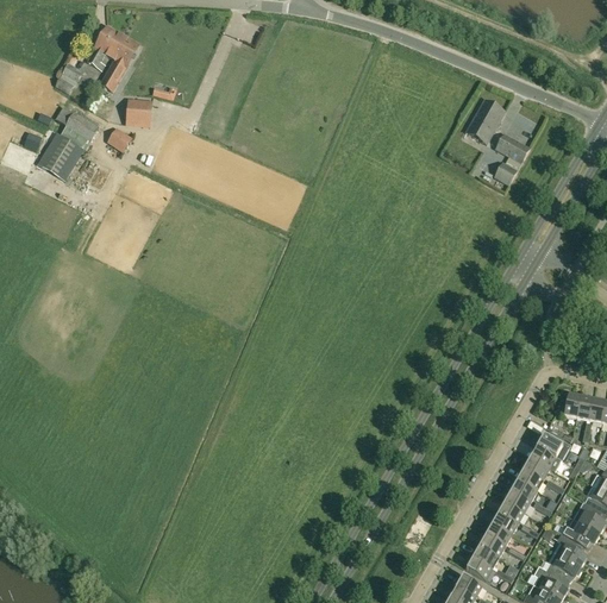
[(108,55),(120,33),(105,24),(93,45),(85,58),(99,67),(102,61),(98,58),(102,51),(108,55)]
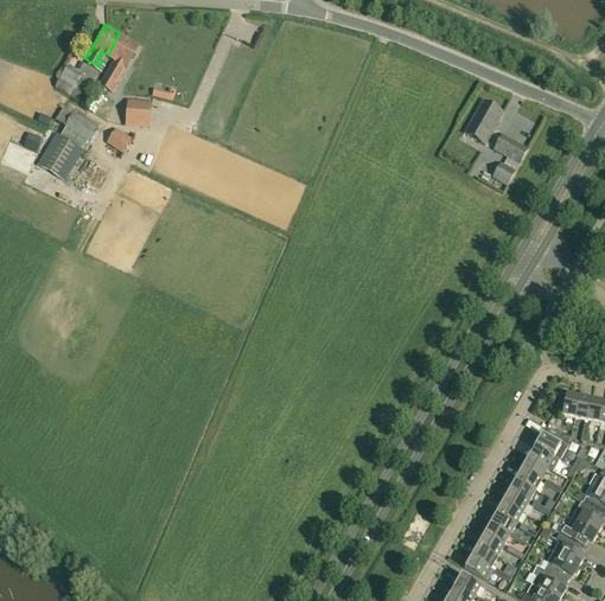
[(120,33),(108,55),(112,57),(97,81),(109,88),(122,68),(137,43),(120,33)]
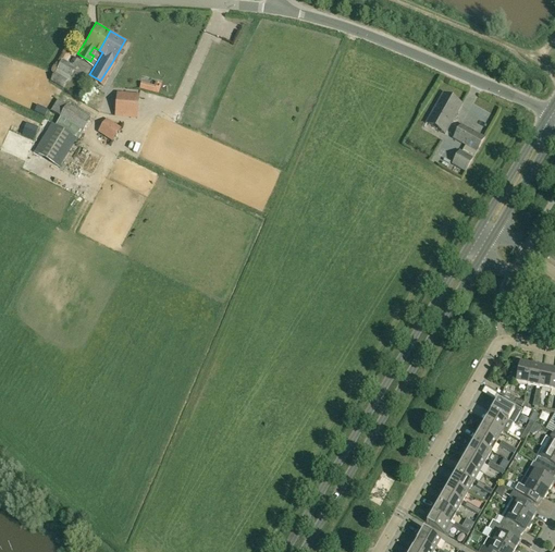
[(73,63),(64,58),(66,54),(62,52),(56,63),(69,71),(73,63)]
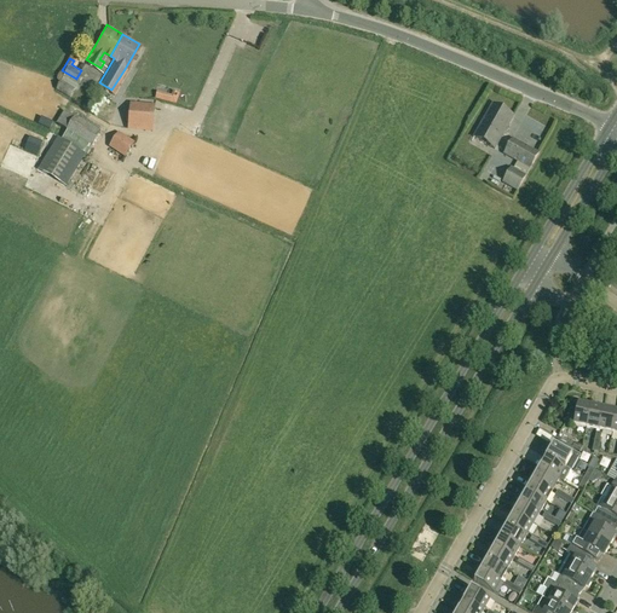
[(68,92),(73,85),(58,76),(55,84),(68,92)]
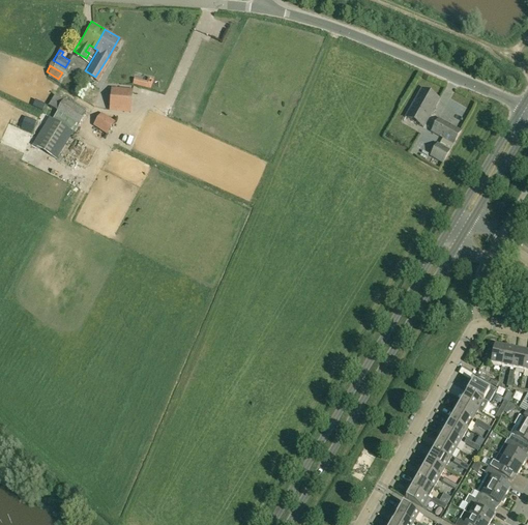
[(110,85),(108,106),(128,107),(130,86),(110,85)]
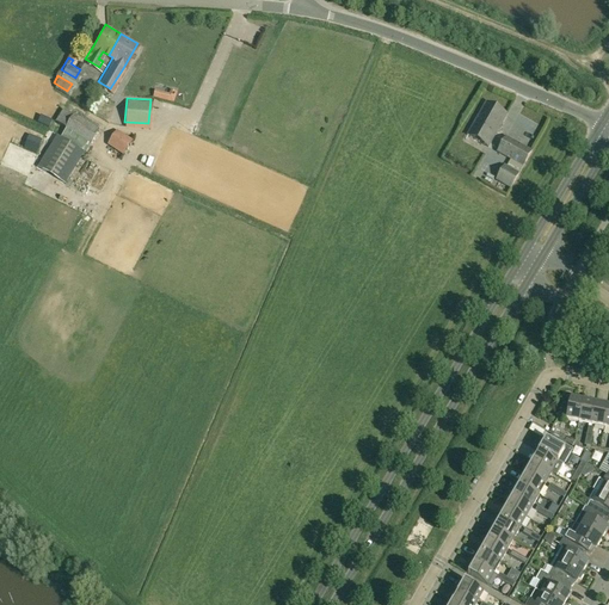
[(486,142),(504,109),(484,98),(466,130),(486,142)]
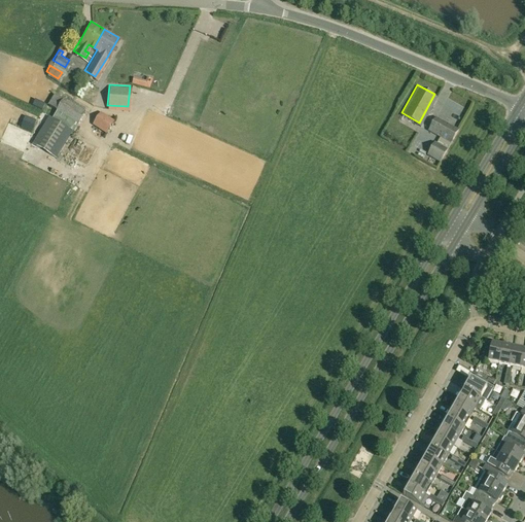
[(47,102),(56,106),(50,114),(47,112),(30,140),(55,154),(58,148),(60,150),(72,127),(83,108),(55,91),(47,102)]
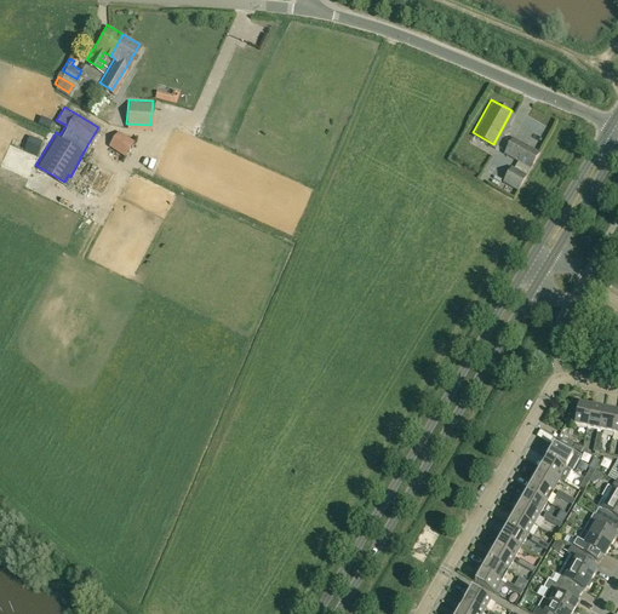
[(106,142),(122,153),(132,137),(116,127),(106,142)]
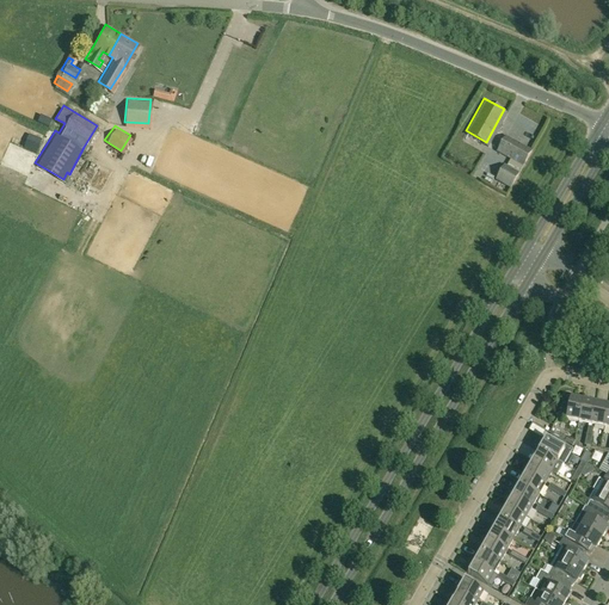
[(504,131),(494,147),(521,161),(529,146),(504,131)]
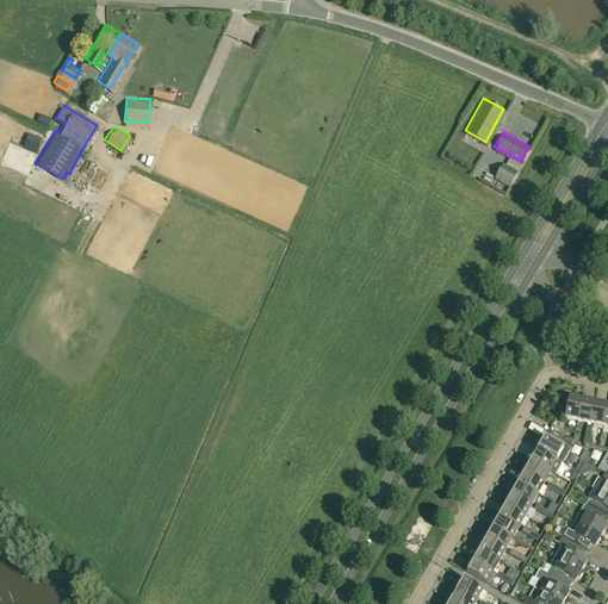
[(501,160),(492,174),(508,182),(515,168),(501,160)]
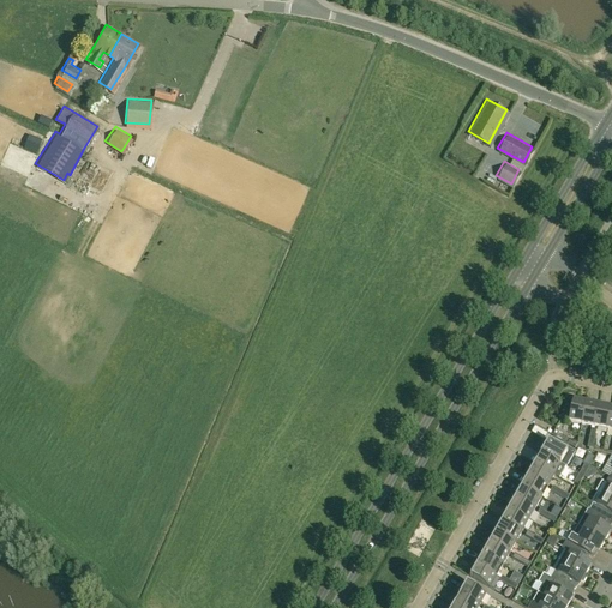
[(580,419),(585,397),(571,395),(569,405),(564,404),(559,414),(567,415),(567,416),(580,419)]
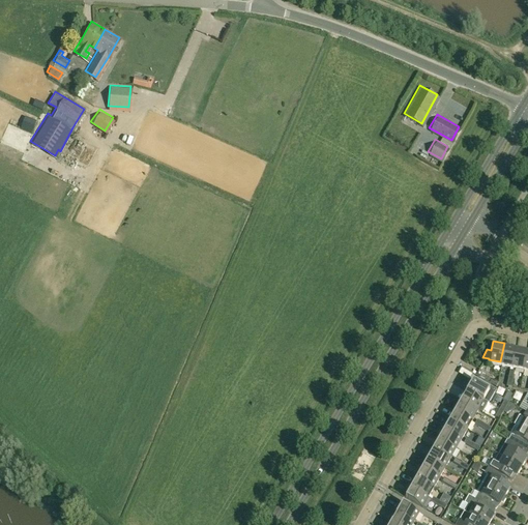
[(510,363),(515,345),(504,343),(500,361),(510,363)]
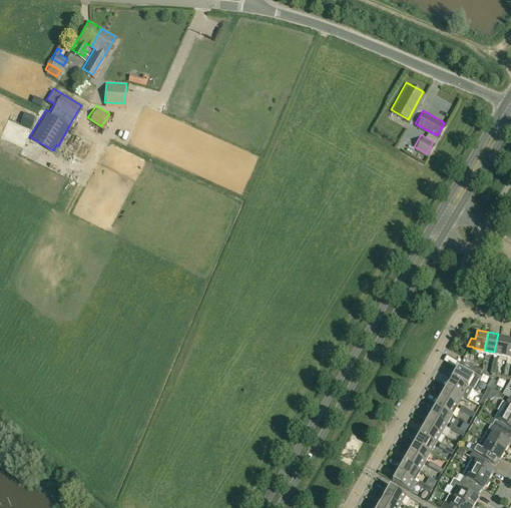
[(505,354),(509,336),(498,334),(494,352),(505,354)]
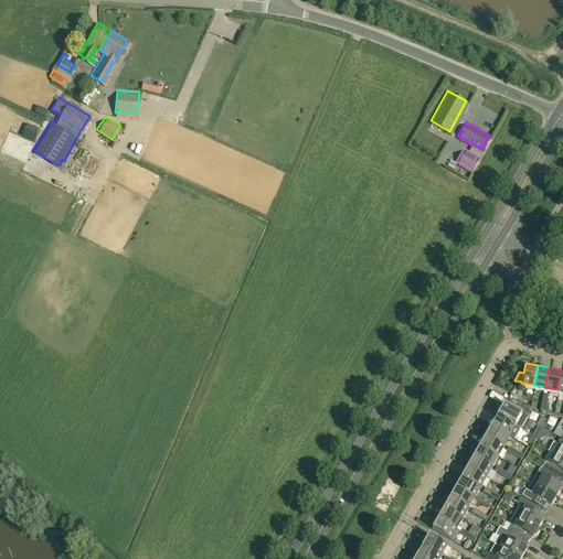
[(520,406),(518,409),(502,400),(497,411),(513,421),(519,425),(528,410),(520,406)]
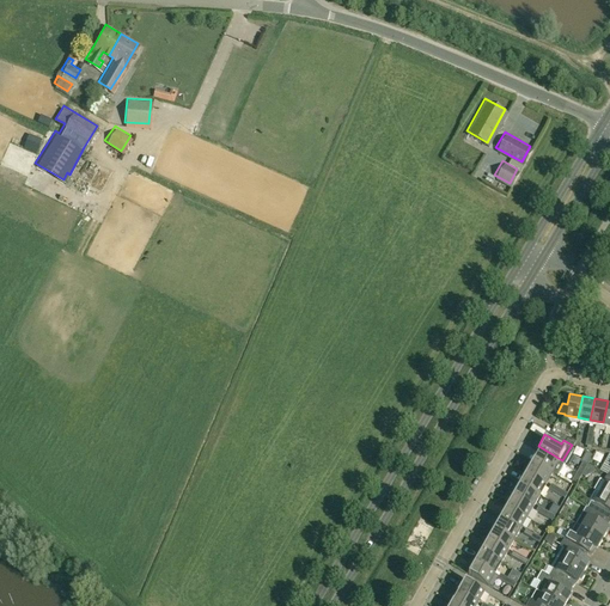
[(550,467),(556,457),(538,446),(531,457),(550,467)]
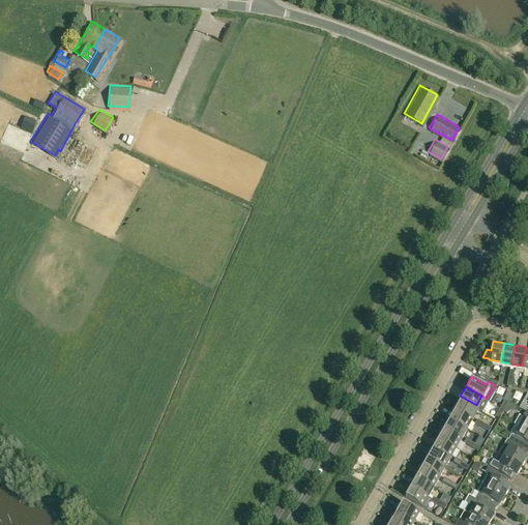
[(470,415),(476,405),(460,396),(455,406),(470,415)]
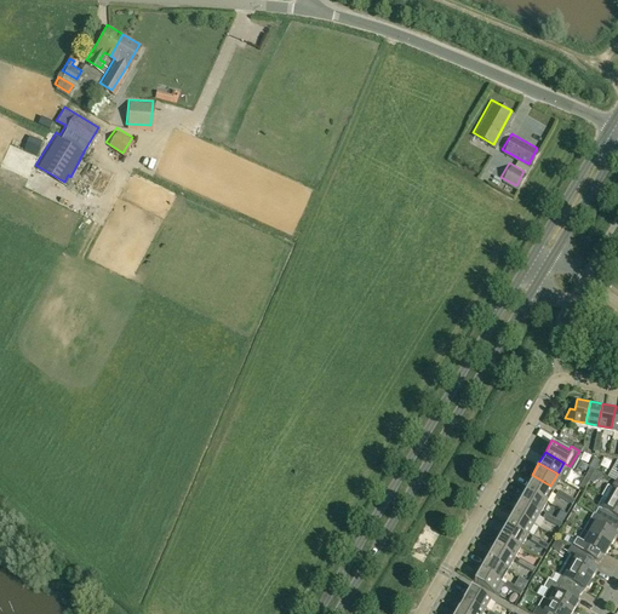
[(582,474),(587,476),(593,466),(588,464),(582,474)]
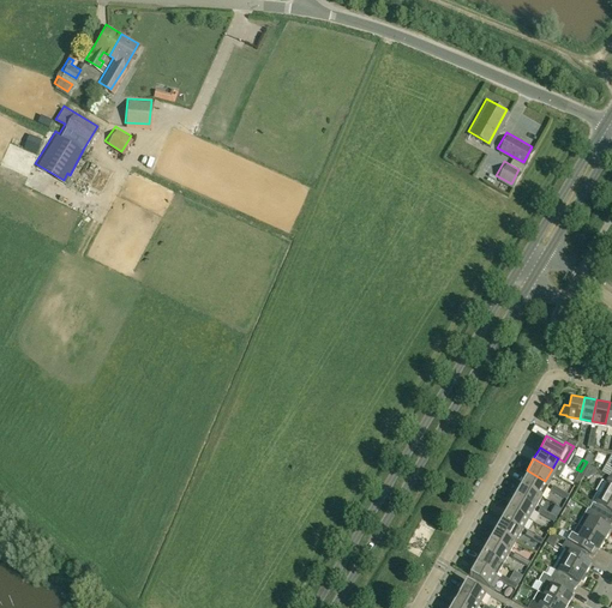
[(539,492),(545,481),(527,470),(520,481),(539,492)]
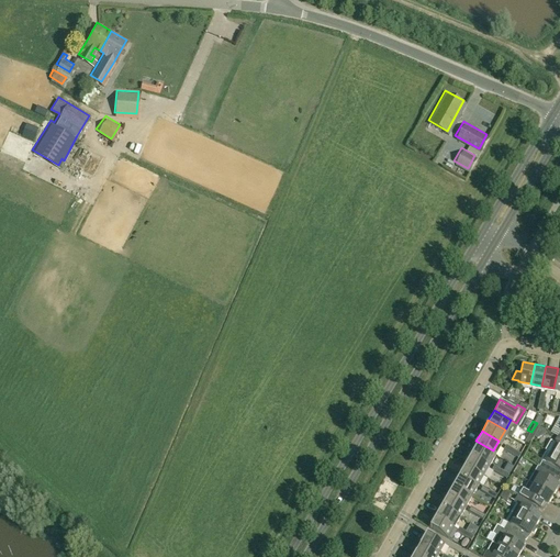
[(559,434),(555,432),(551,437),(549,436),(544,445),(545,446),(559,455),(559,434)]
